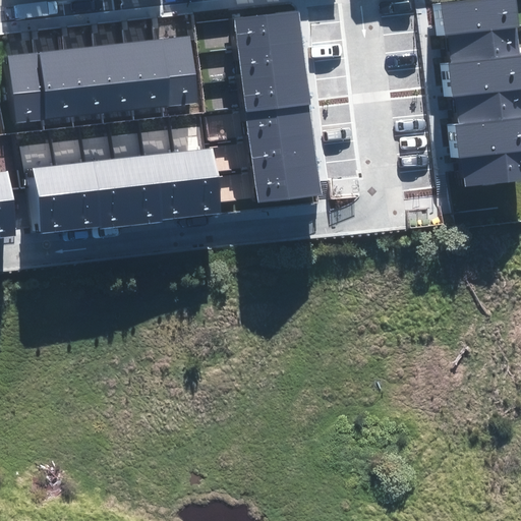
[(515,0),(475,0),(440,4),(443,35),(447,35),(519,26),(515,0)]
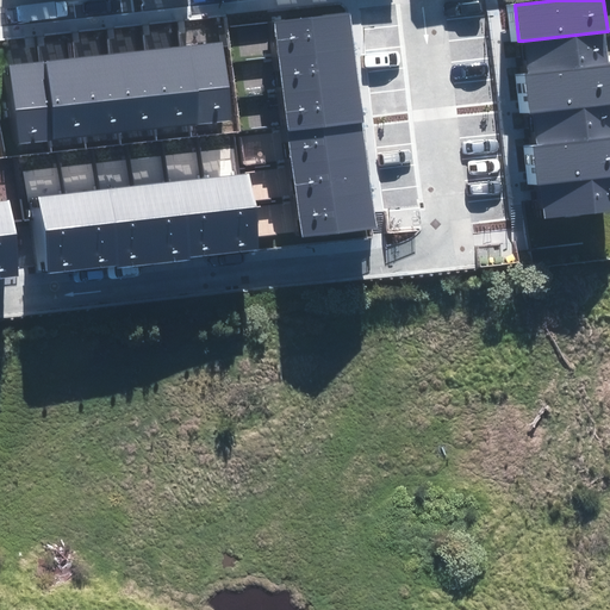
[(352,12),(275,20),(280,56),(355,48),(352,12)]
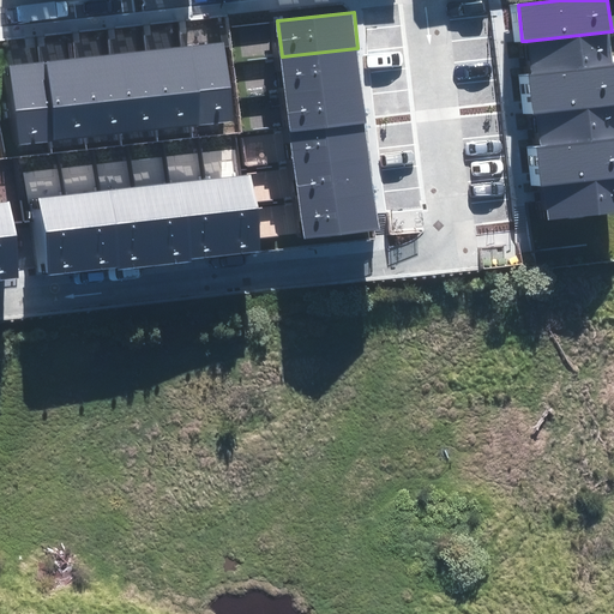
[(613,65),(613,55),(612,31),(527,41),(531,74),(613,65)]
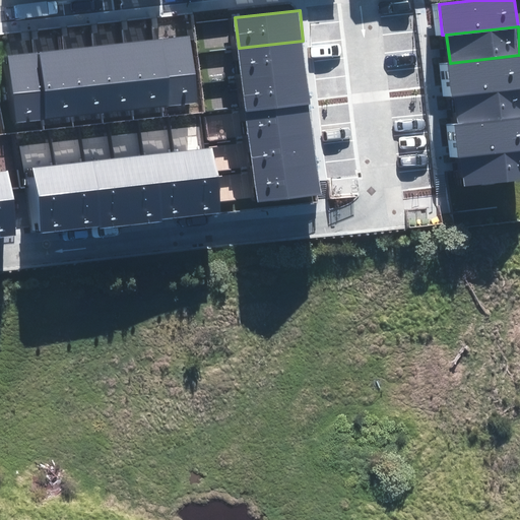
[(185,36),(154,40),(161,108),(193,104),(185,36)]
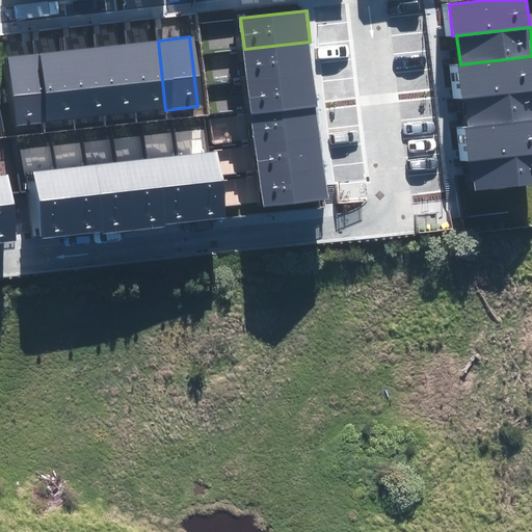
[(127,44),(134,113),(165,110),(158,41),(127,44)]
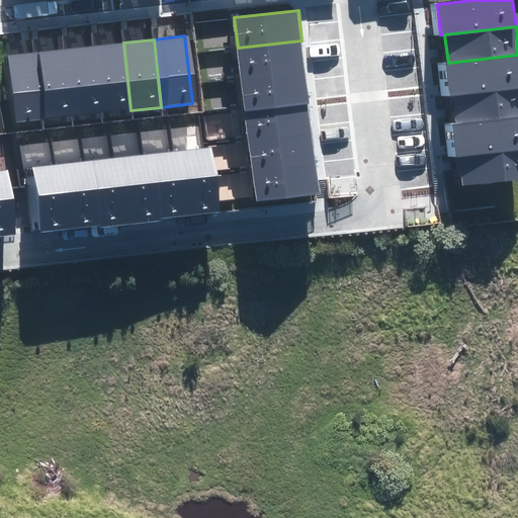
[(301,40),(238,48),(241,79),(305,72),(301,40)]
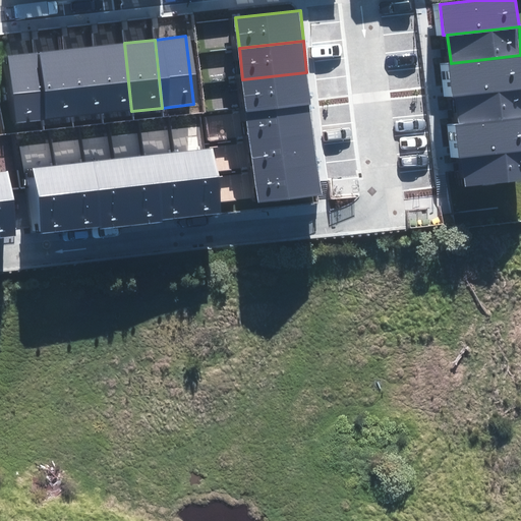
[(124,43),(94,46),(101,114),(131,111),(124,43)]
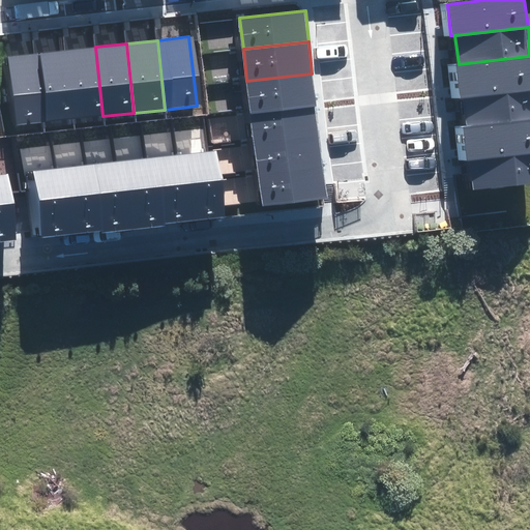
[(65,50),(74,120),(102,116),(95,47),(65,50)]
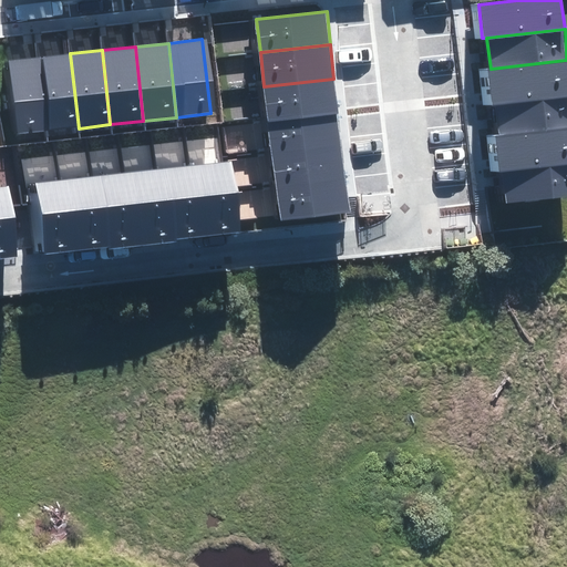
[(70,53),(38,58),(45,132),(79,129),(70,53)]
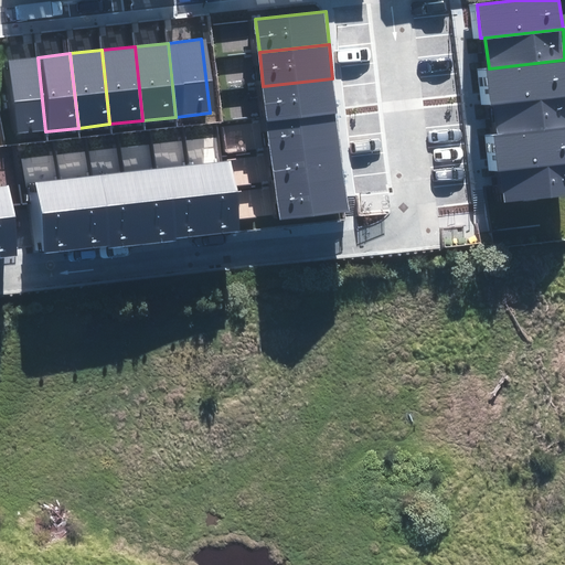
[(38,57),(6,61),(13,135),(45,131),(38,57)]
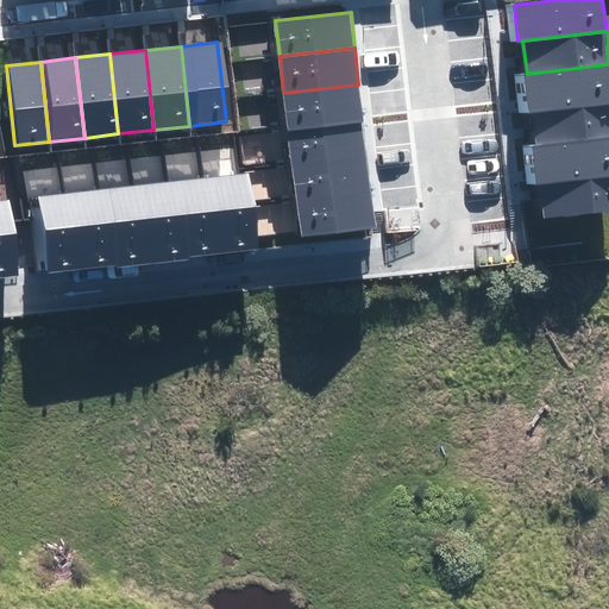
[(608,104),(608,64),(527,74),(520,75),(525,113),(532,112),(608,104)]
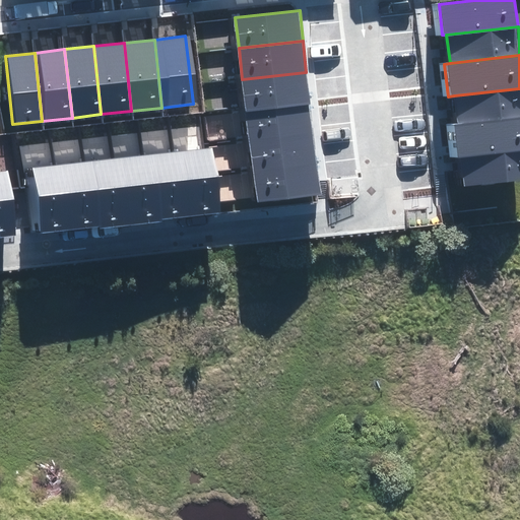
[(310,101),(306,72),(242,79),(241,79),(245,108),(310,101)]
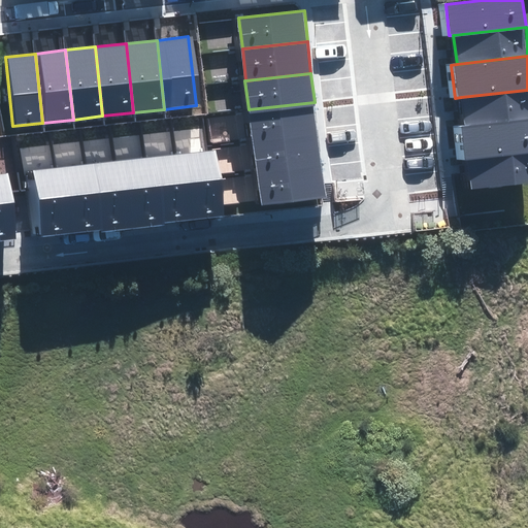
[(527,119),(527,90),(461,97),(465,127),(527,119)]
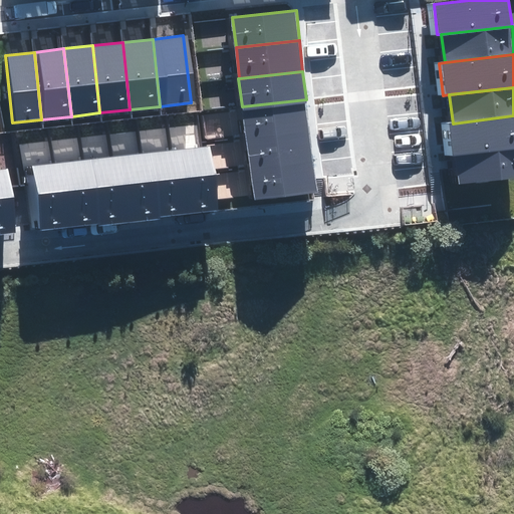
[(306,99),(242,106),(245,137),(310,130),(306,98),(306,99)]
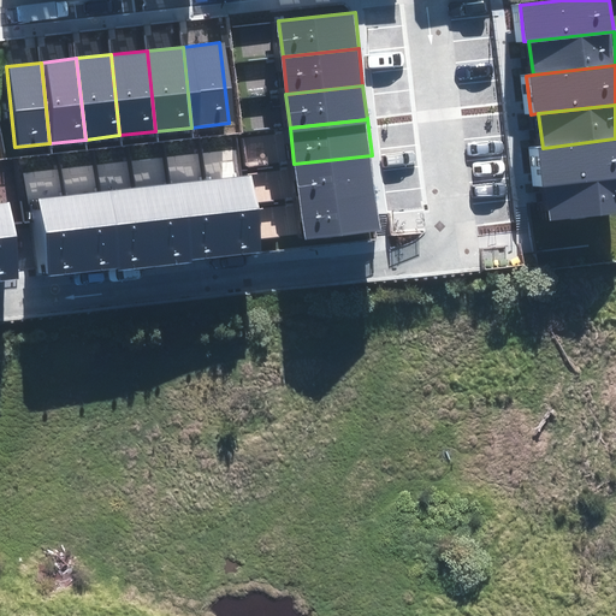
[(615,177),(615,138),(543,148),(537,148),(542,187),(548,185),(615,177)]
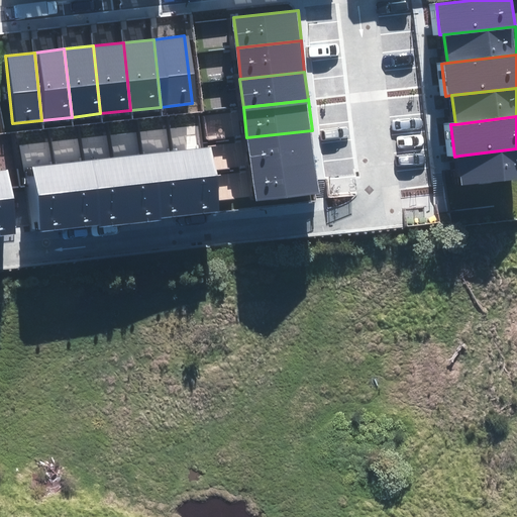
[(315,161),(312,130),(246,137),(249,168),(315,161)]
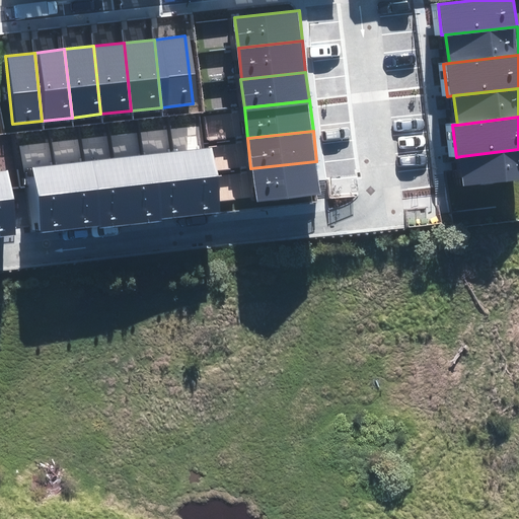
[(171,153),(178,220),(209,216),(202,149),(170,152),(171,153)]
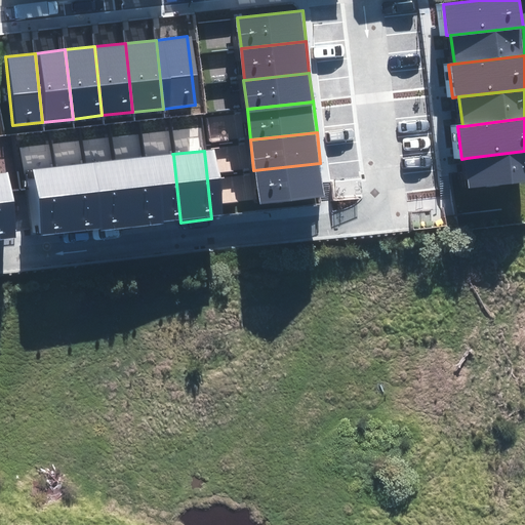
[(524,183),(524,151),(467,158),(470,189),(524,183)]
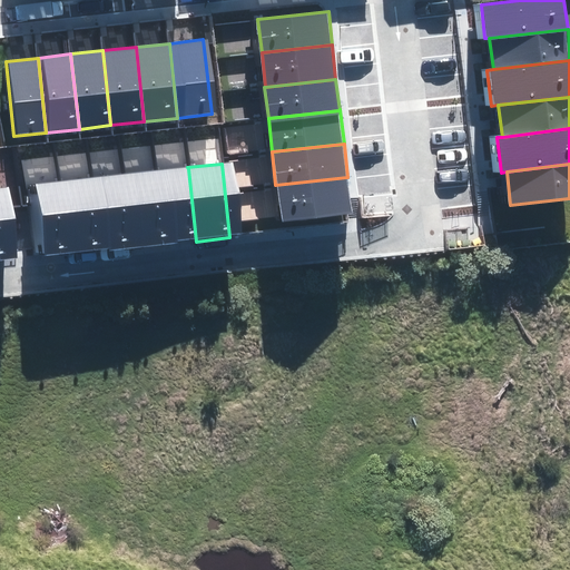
[(188,168),(155,172),(164,245),(196,242),(188,168)]
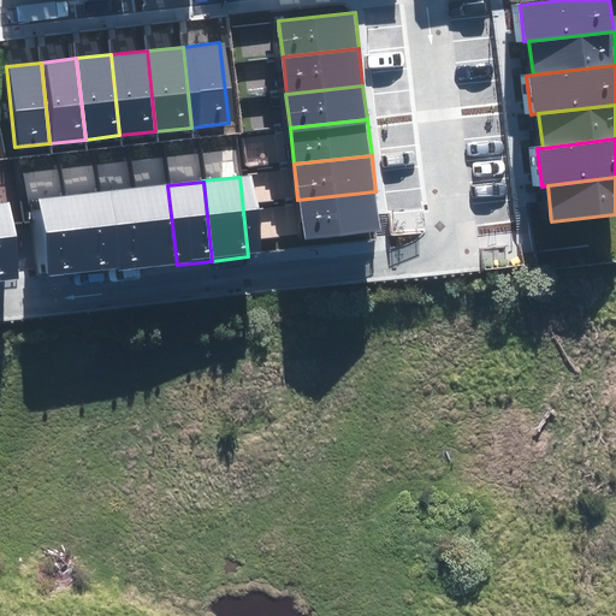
[(132,189),(141,268),(177,265),(167,185),(132,189)]
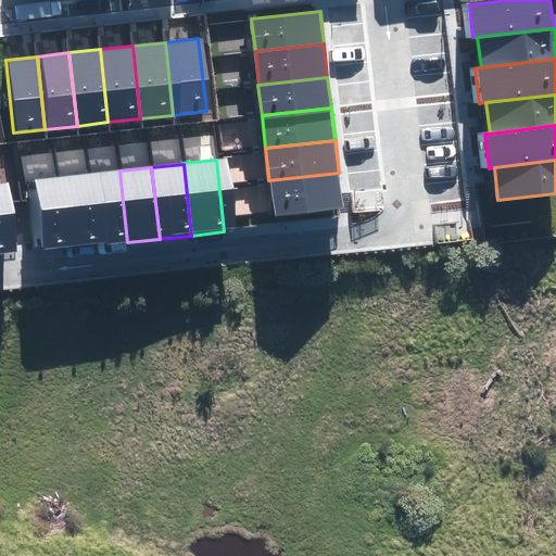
[(119,171),(90,174),(98,245),(127,242),(119,171)]
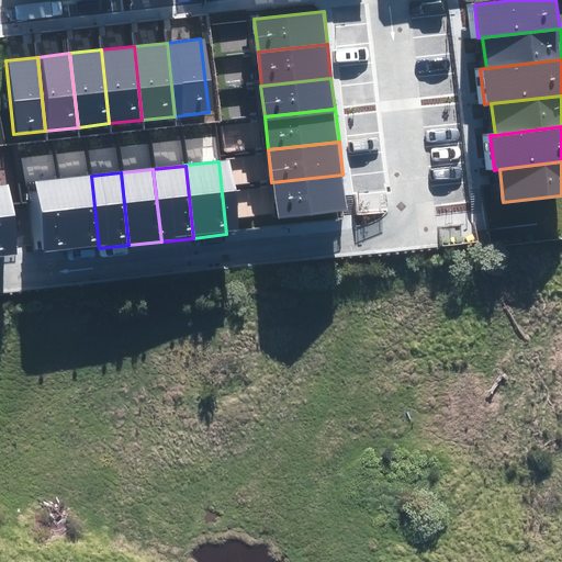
[(343,175),(271,182),(276,220),(347,212),(343,175)]
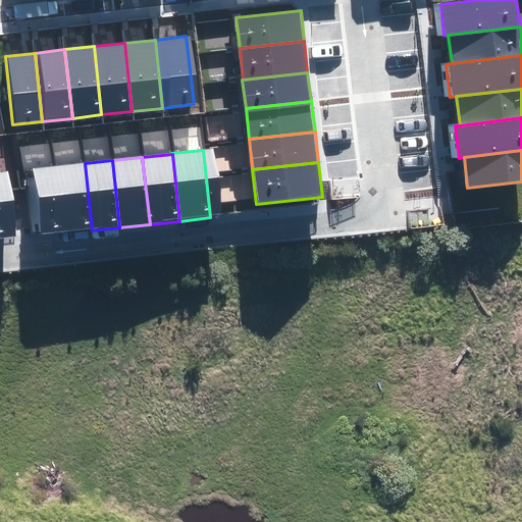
[(55,167),(62,233),(92,230),(85,163),(55,167)]
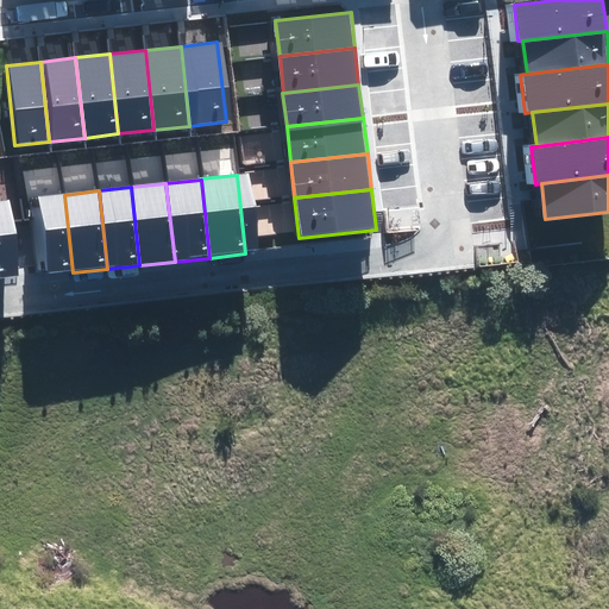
[(64,195),(31,199),(33,214),(39,276),(73,272),(64,195)]
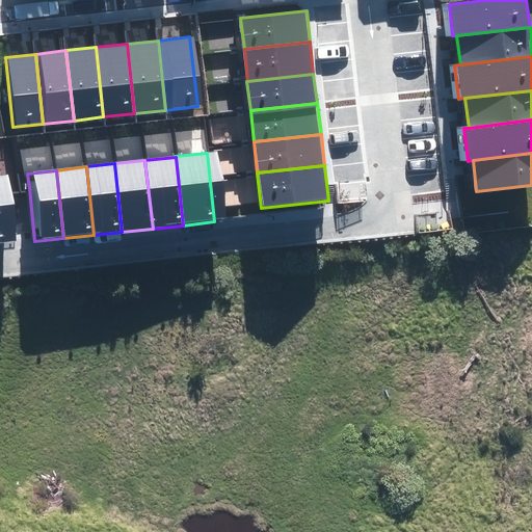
[(0,176),(0,243),(11,242),(4,176),(0,176)]
